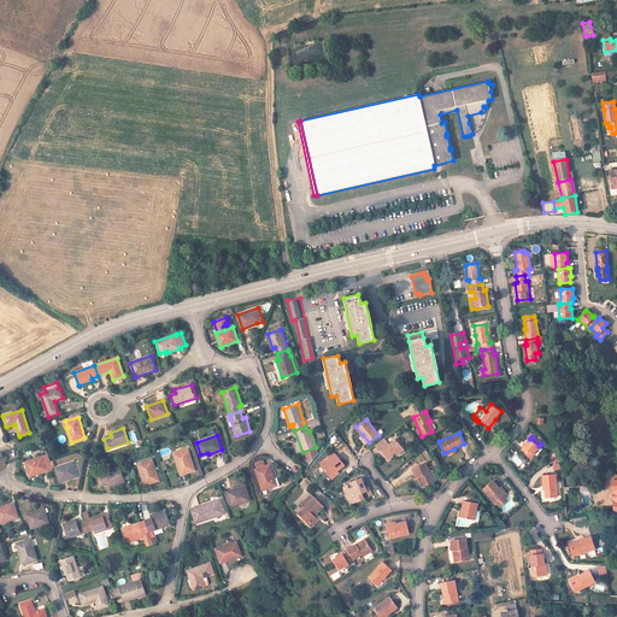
[(399,444),(395,440),(389,445),(385,439),(375,445),(381,452),(381,451),(388,460),(393,457),(392,456),(395,453),(401,447),(399,444)]
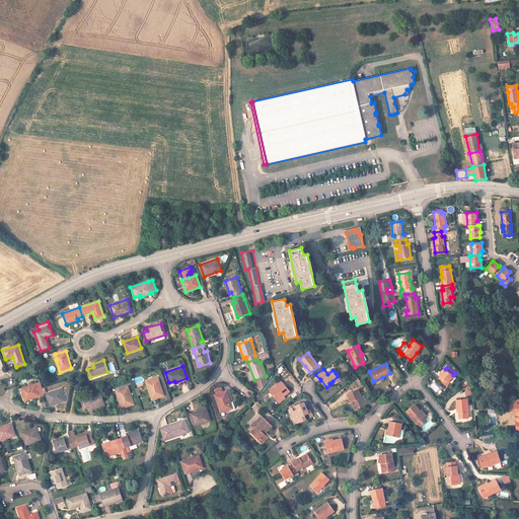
[(448,382),(453,375),(445,369),(440,375),(441,376),(438,379),(446,386),(449,383),(448,382)]
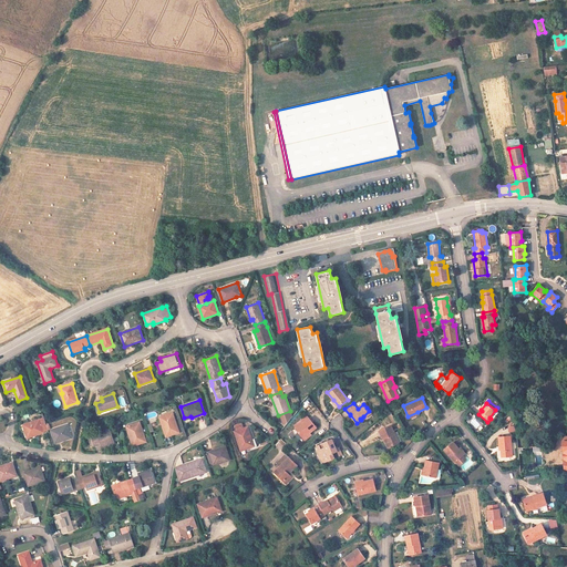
[(166,436),(178,432),(173,413),(160,418),(166,436)]
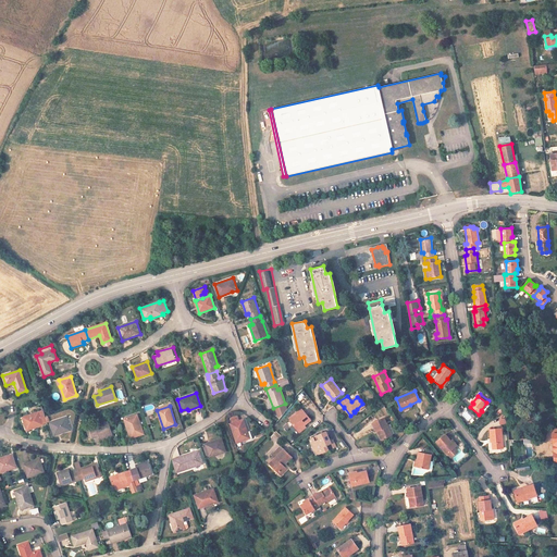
[(304,410),(301,408),(288,418),(291,420),(304,410)]
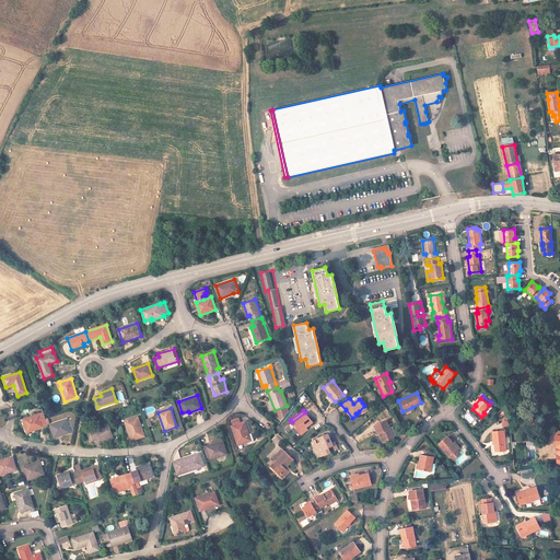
[(38,415),(23,420),(27,432),(43,427),(48,426),(44,412),(38,413),(38,415)]
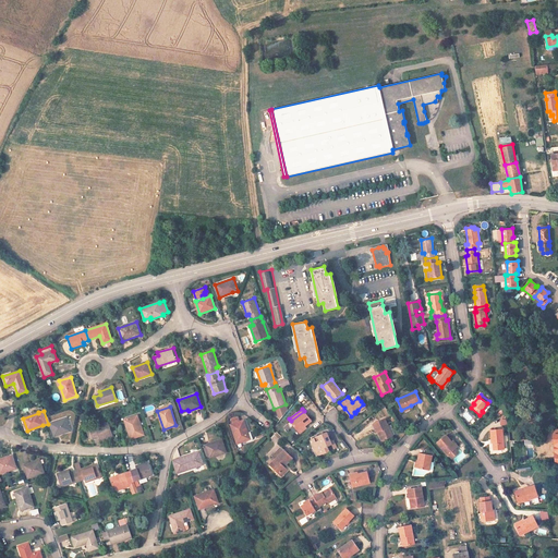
[(305,426),(312,421),(304,411),(291,421),(291,422),(293,425),(298,432),(305,426)]
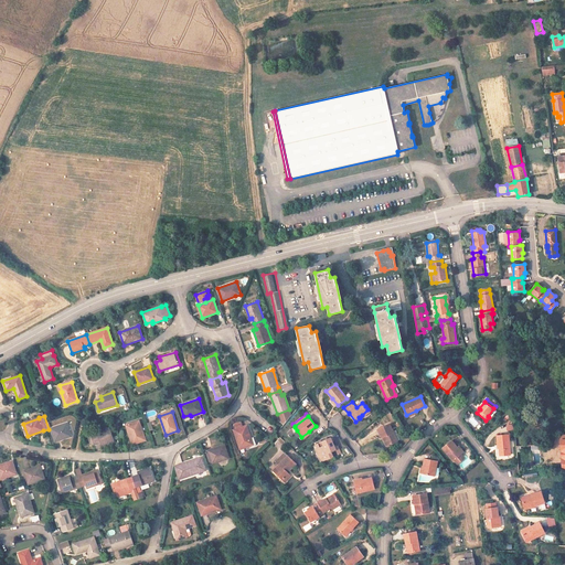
[(475,427),(479,424),(472,416),(468,420),(475,427)]
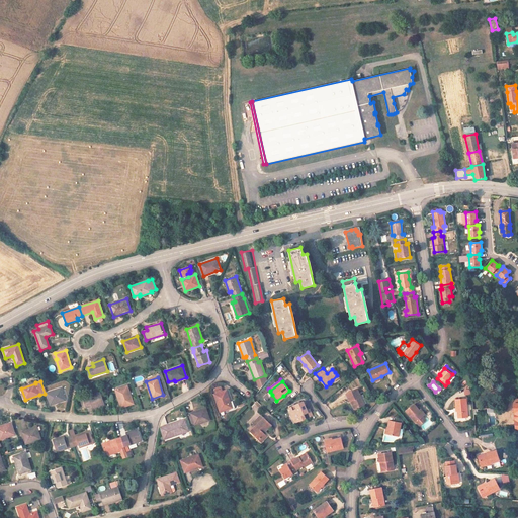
[(115,390),(121,408),(134,404),(127,385),(115,390)]
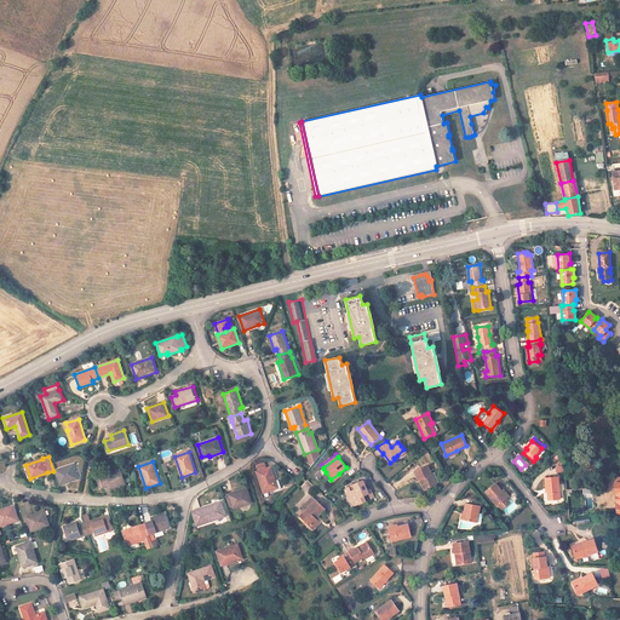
[(78,478),(73,465),(56,470),(61,484),(78,478)]
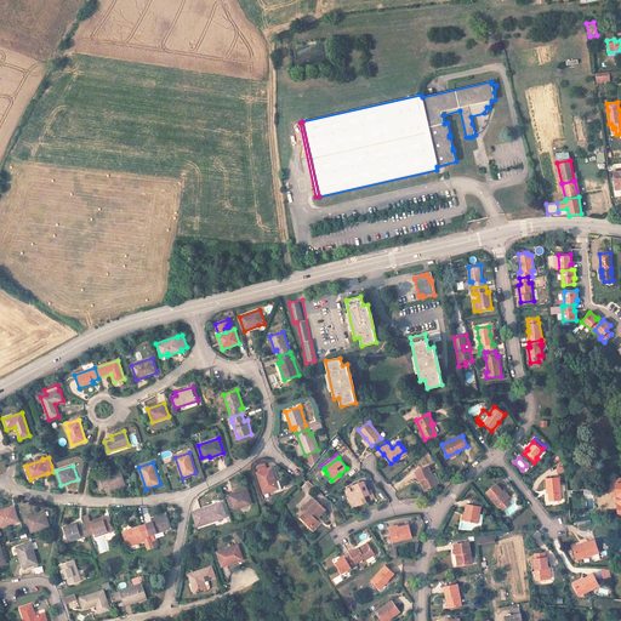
[(437,485),(428,466),(415,472),(420,482),(422,480),(427,490),(437,485)]
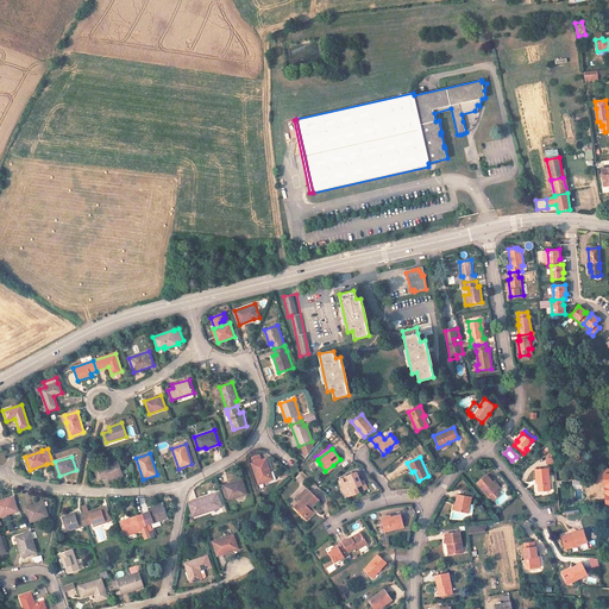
[(269,473),(270,472),(265,459),(252,464),(259,484),(271,479),(269,473)]
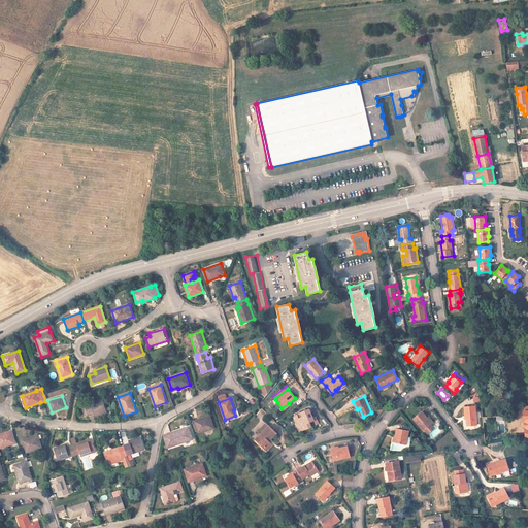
[(106,411),(102,400),(85,406),(88,415),(94,414),(94,416),(106,411)]
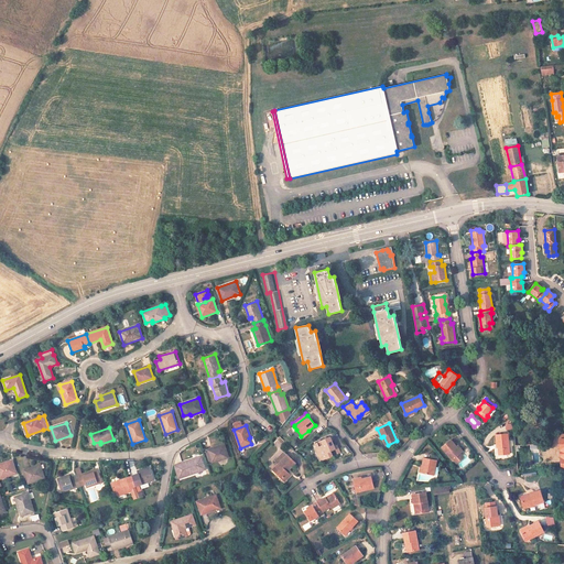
[(509,454),(507,434),(496,435),(497,444),(498,444),(499,455),(509,454)]
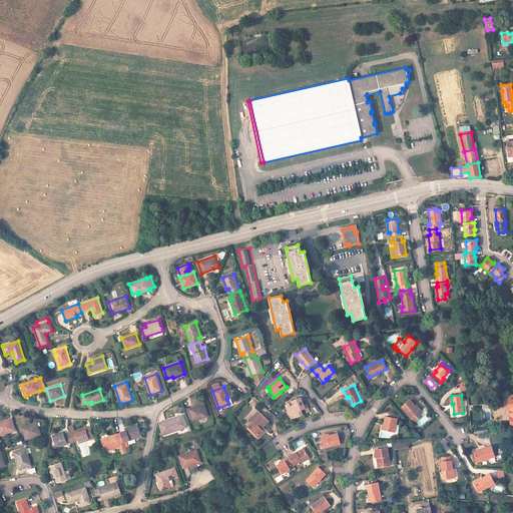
[(305,409),(304,406),(301,397),(292,401),(293,401),(287,403),(289,407),(287,408),(289,412),(291,412),(294,419),(303,415),(301,411),(305,409)]
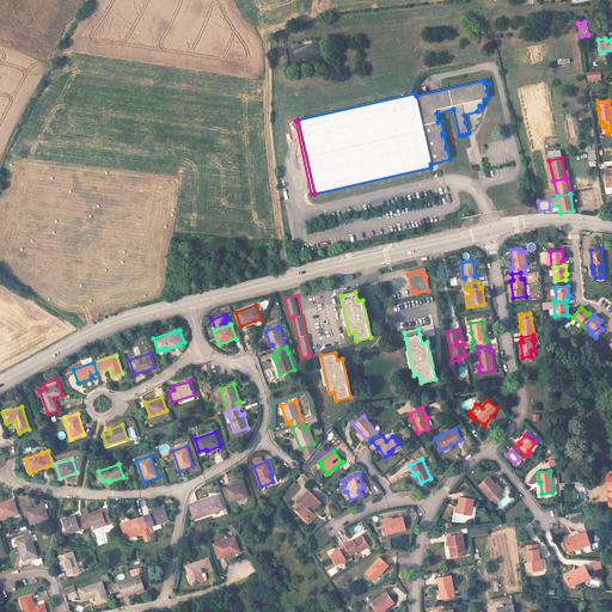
[(500,493),(501,491),(496,485),(489,477),(479,485),(491,500),(493,499),(500,493)]
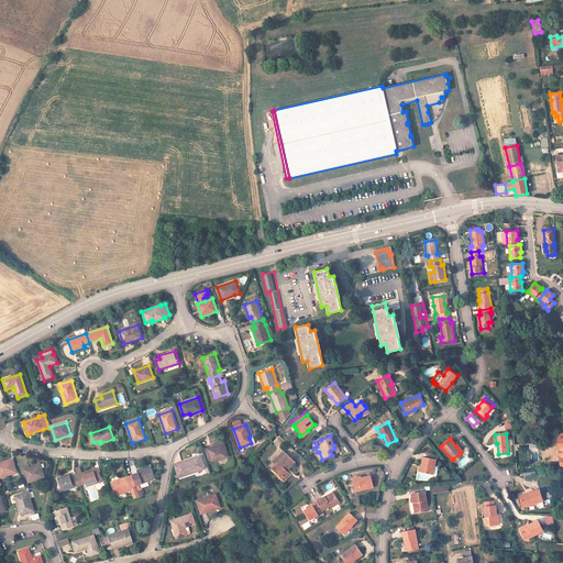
[(228,456),(223,443),(208,449),(208,451),(211,460),(212,462),(228,456)]
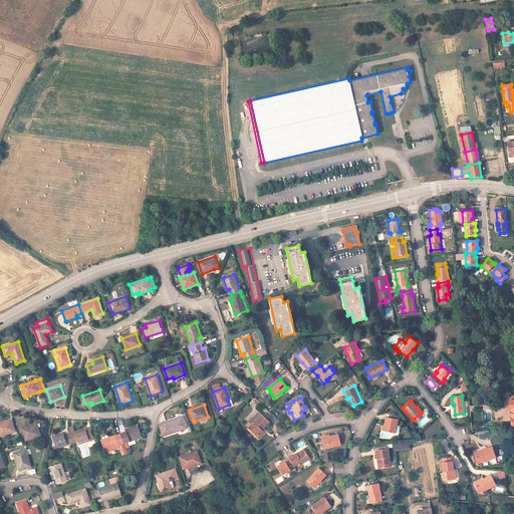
[(265,418),(264,419),(261,416),(262,415),(259,412),(251,420),(254,423),(257,426),(254,430),(252,432),(256,435),(257,434),(260,437),(265,432),(263,430),(262,429),(264,427),(269,422),(265,418)]
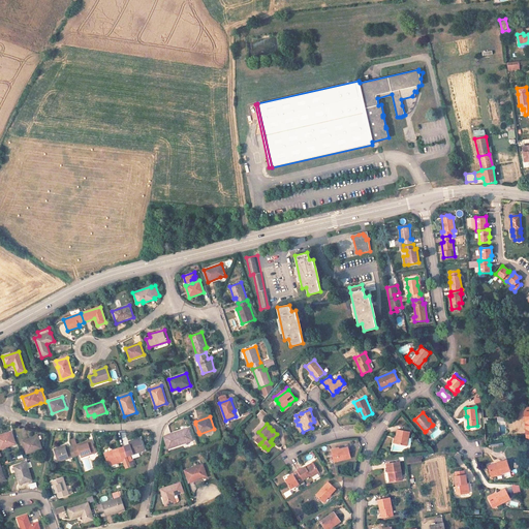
[(428,435),(435,429),(432,426),(426,431),(428,435)]
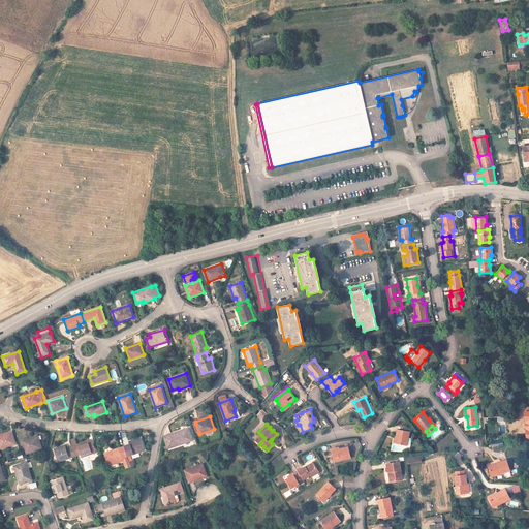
[(164,436),(167,448),(192,440),(188,428),(164,436)]
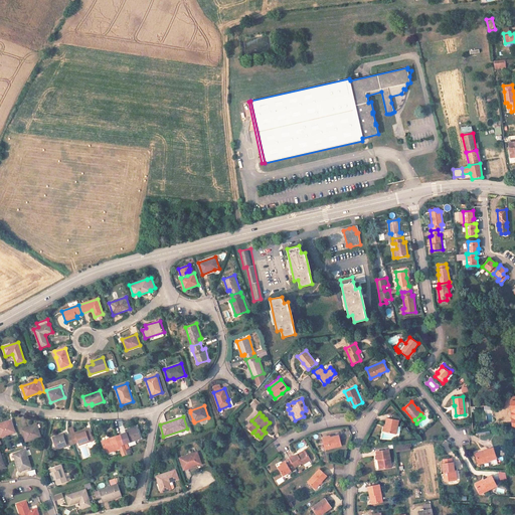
[(396,434),(398,420),(387,417),(385,425),(384,432),(396,434)]
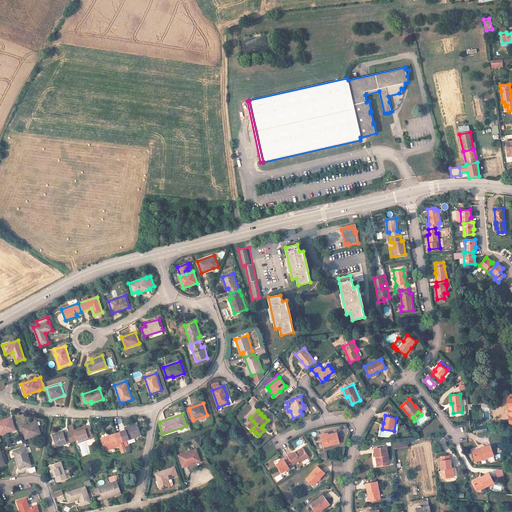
[(11,418),(0,421),(0,433),(0,434),(15,430),(11,418)]
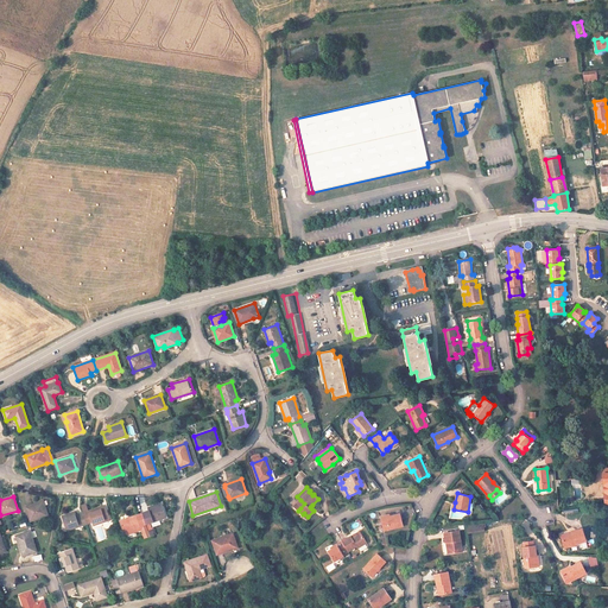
[(301,508),(304,504),(301,500),(296,505),(293,506),(298,511),(301,508)]
